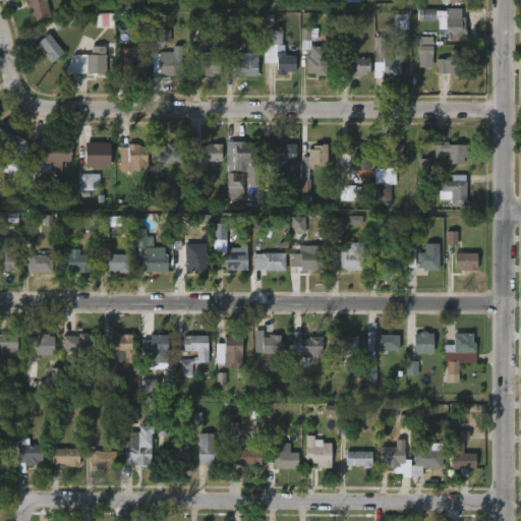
[(46,0),(50,15),(39,18),(39,21),(32,23),(29,8),(26,9),(24,0),(46,0)]
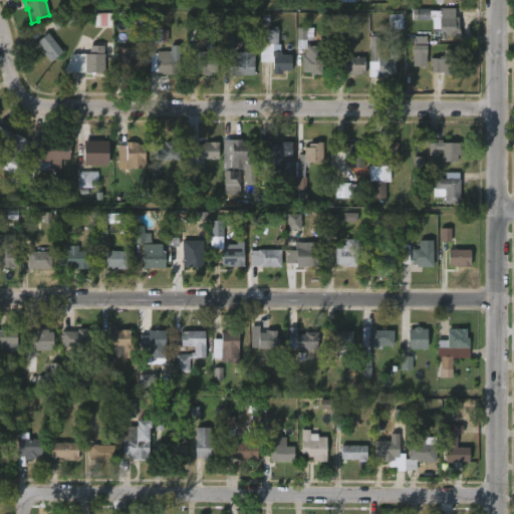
[(75,21),(71,12),(51,21),(55,30),(75,21)]
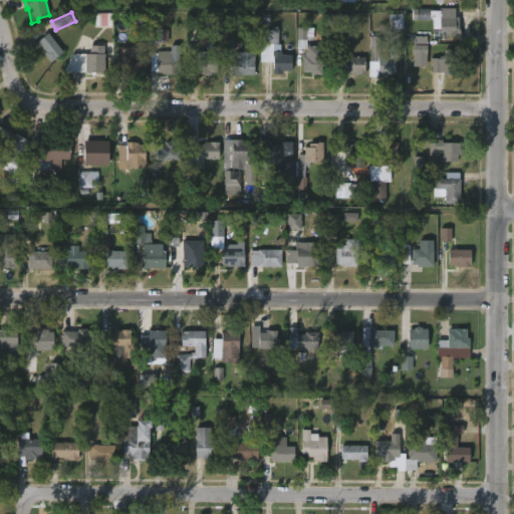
[(111,13),(94,14),(94,26),(111,26),(111,13)]
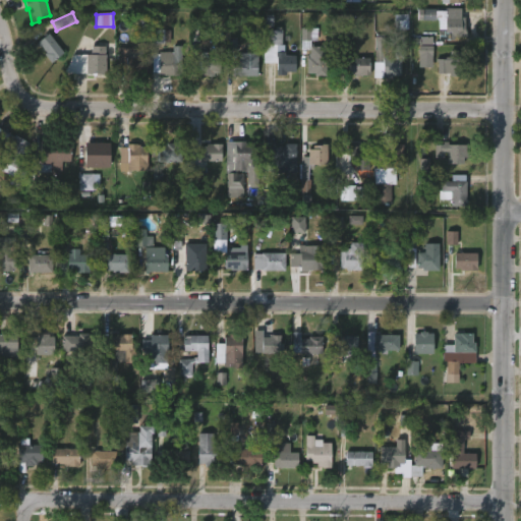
[(407,14),(395,14),(395,30),(407,30),(407,14)]
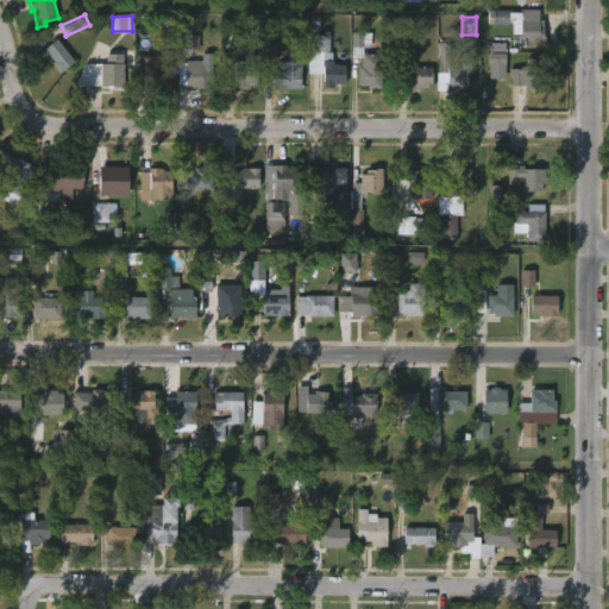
[(537,20),(537,26),(541,26),(541,32),(542,32),(542,44),(519,44),(519,20),(537,20)]
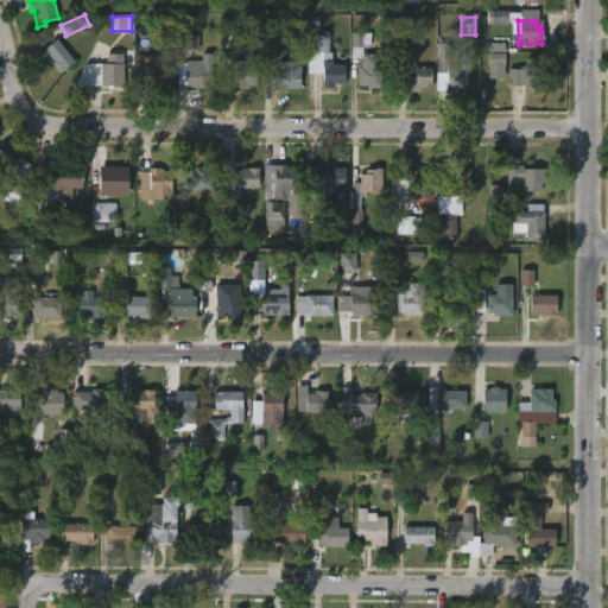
[(328,31),(329,51),(331,51),(333,64),(344,64),(344,83),(334,83),(334,88),(323,88),(323,68),(308,68),(310,35),(322,35),(322,31),(328,31)]
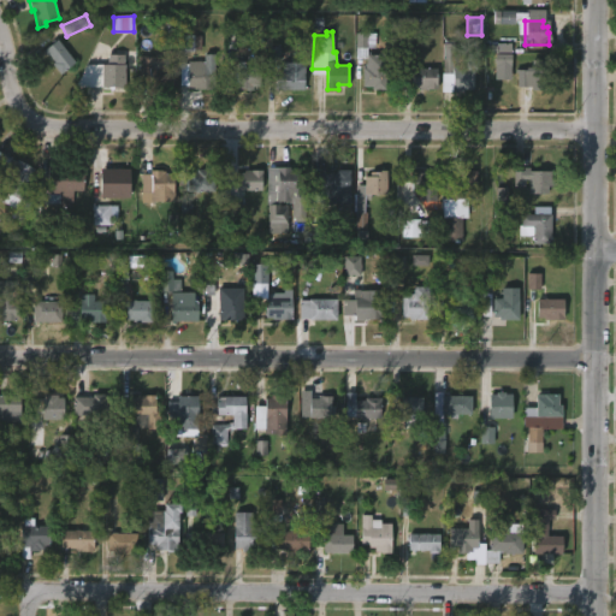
[(375,34),(375,48),(367,48),(366,54),(379,55),(379,53),(390,55),(390,82),(384,82),(384,89),(372,89),(369,86),(362,84),(362,69),(365,69),(366,59),(355,58),(356,33),(375,34)]
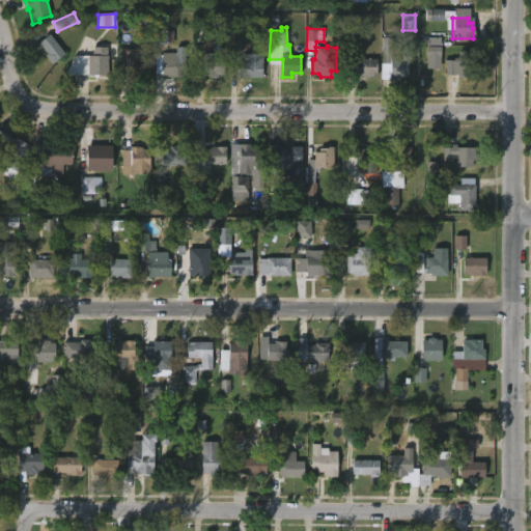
[(173,43),(172,32),(157,34),(158,45),(173,43)]
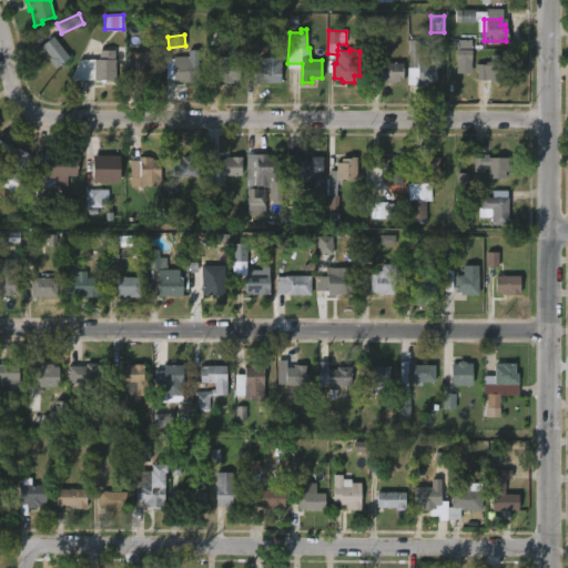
[(69,58),(54,68),(40,47),(53,37),(69,58)]
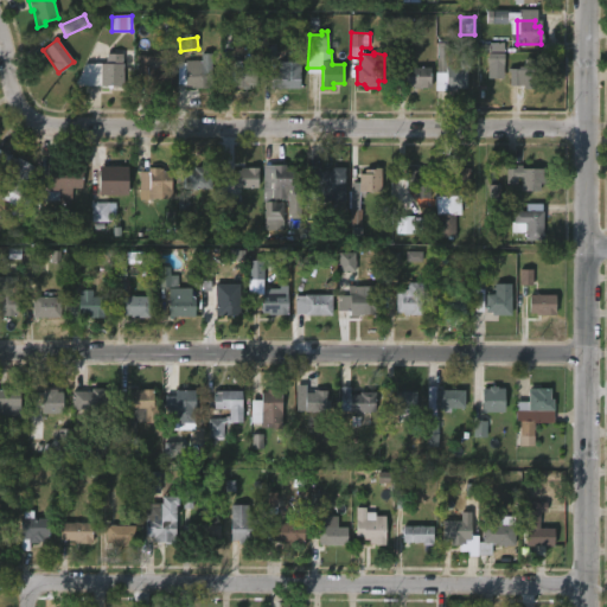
[(448,43),(448,49),(458,49),(458,57),(466,58),(466,91),(436,90),(438,43),(448,43)]
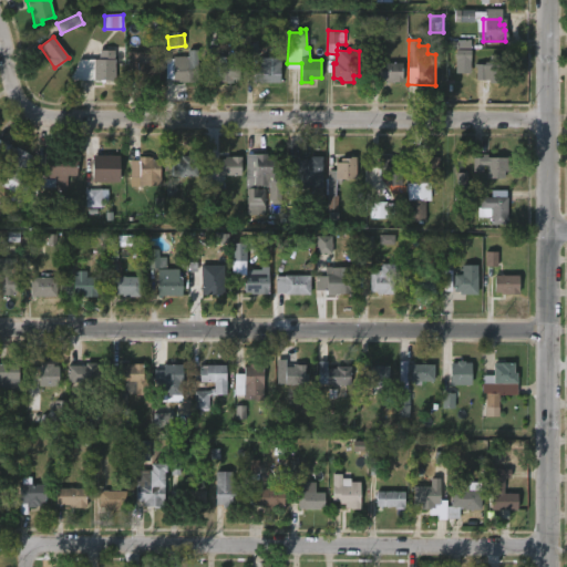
[(471,41),(449,41),(449,50),(455,50),(455,73),(470,73),(471,41)]
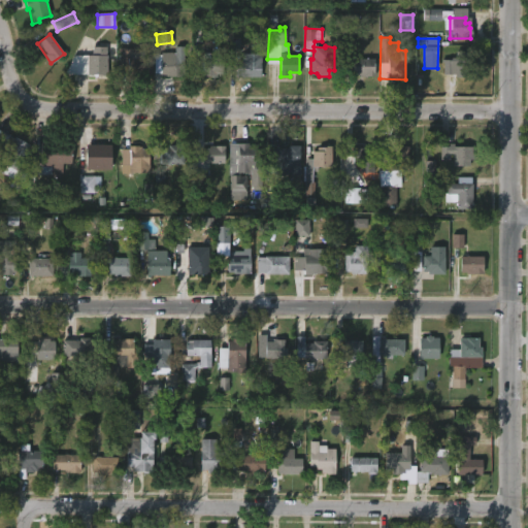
[(106,51),(106,76),(88,76),(88,70),(78,71),(78,55),(92,55),(92,46),(106,46),(106,51)]
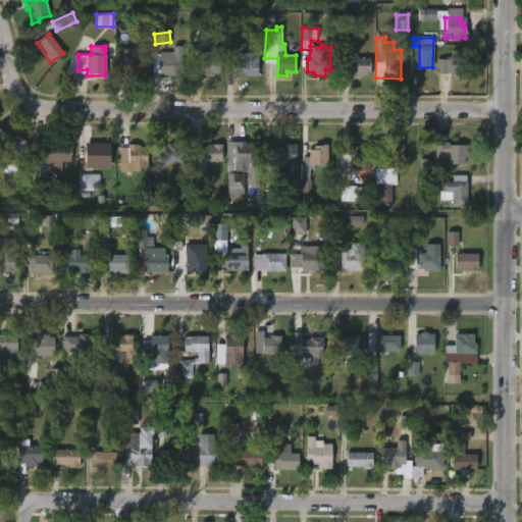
[(465,54),(465,64),(467,64),(467,75),(451,75),(451,72),(438,72),(438,59),(447,59),(447,57),(451,57),(451,51),(465,51),(465,54)]
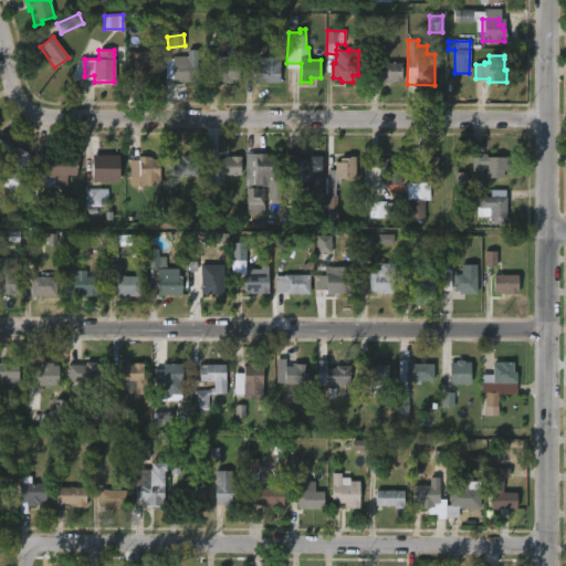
[(137,56),(137,61),(159,62),(159,80),(137,80),(137,74),(127,73),(127,56),(137,56)]
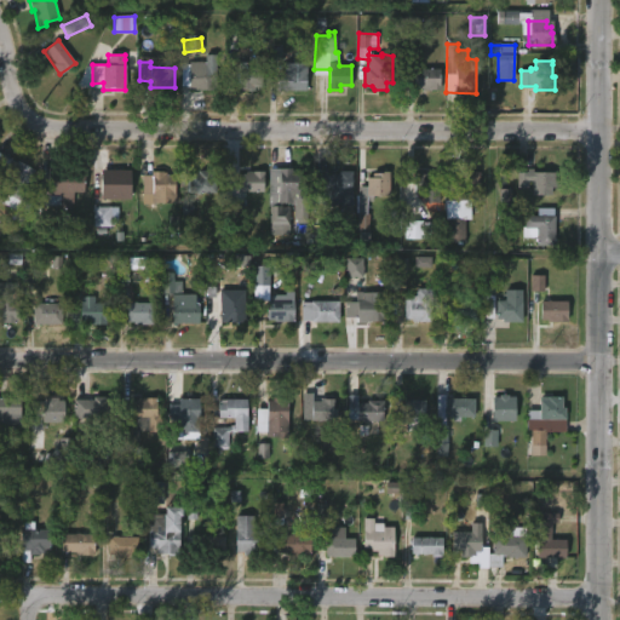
[(206,62),(206,69),(214,69),(214,85),(216,85),(216,89),(196,89),(196,87),(189,87),(189,86),(181,86),(181,64),(189,64),(189,62),(206,62)]
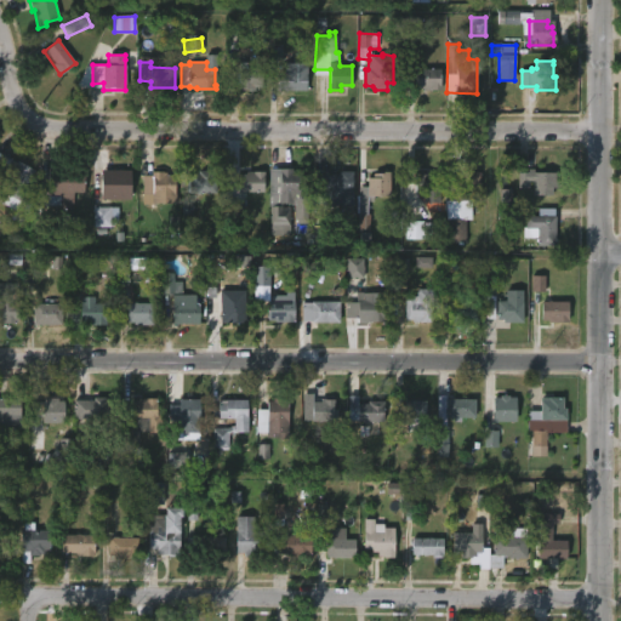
[(265,68),(265,89),(240,90),(241,62),(249,62),(249,68),(265,68)]
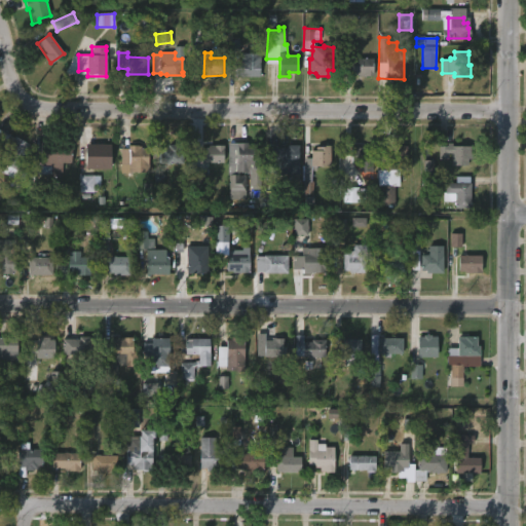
[(260,53),(260,77),(235,76),(236,62),(240,62),(240,53),(260,53)]
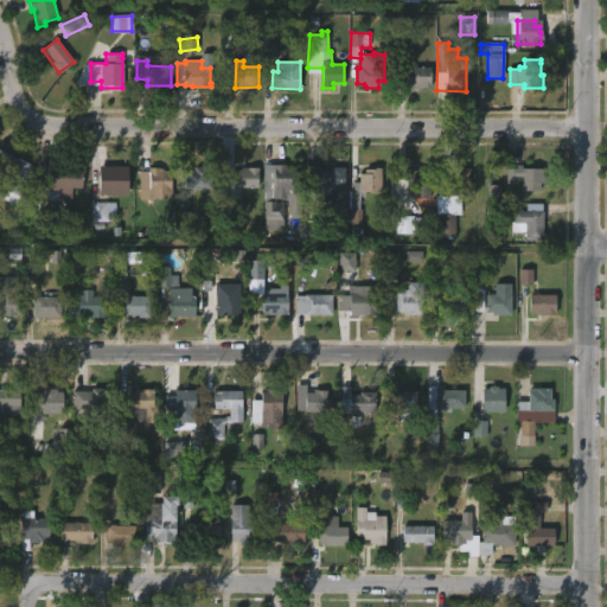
[(407,62),(407,68),(430,68),(430,88),(416,88),(416,87),(406,87),(406,84),(396,84),(396,62),(407,62)]
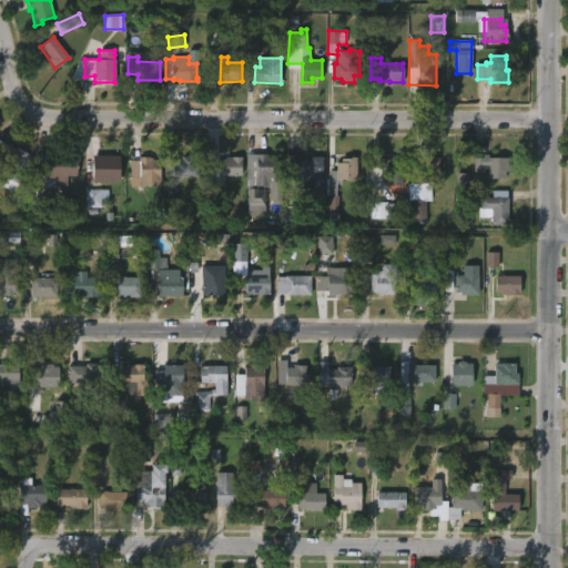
[(9,146),(14,149),(16,148),(30,155),(22,170),(27,172),(16,193),(0,184),(0,161),(1,159),(0,158),(0,144),(2,141),(10,145),(9,146)]
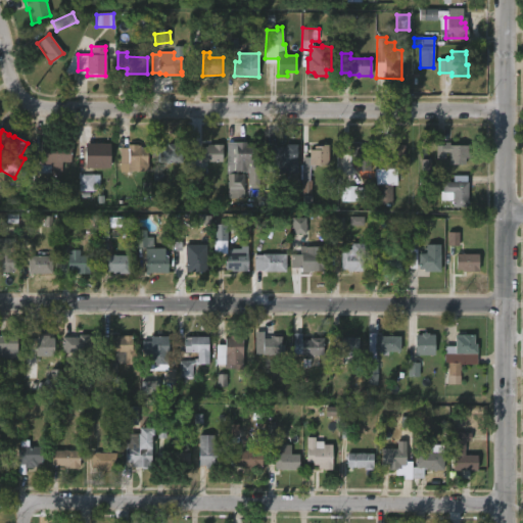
[(263,157),(263,172),(240,172),(239,175),(246,175),(245,197),(238,196),(238,190),(227,190),(228,141),(255,143),(255,153),(256,153),(256,157),(263,157)]
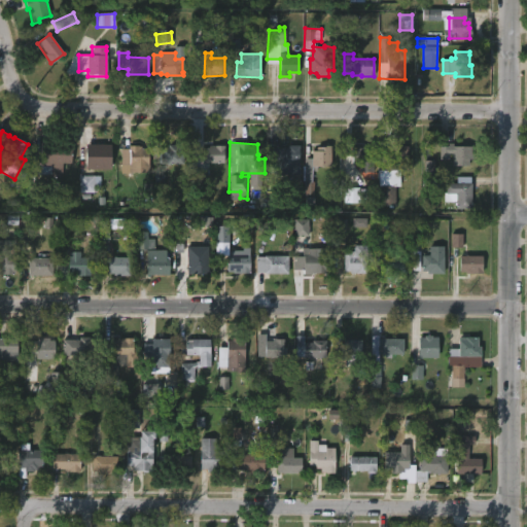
[(66,144),(66,147),(71,147),(71,164),(61,163),(61,177),(51,177),(51,167),(41,167),(41,143),(66,144)]
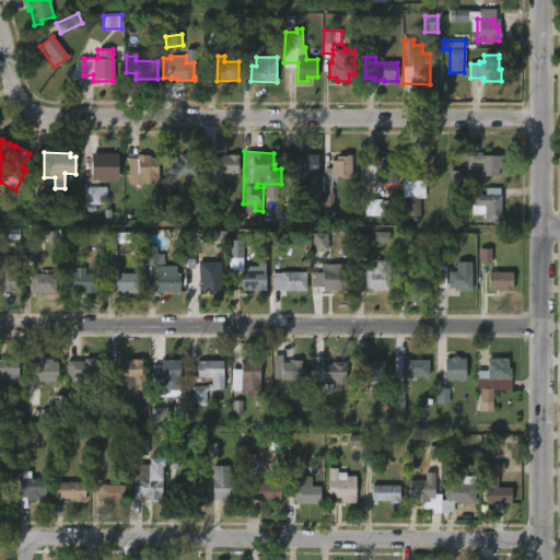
[(481,152),(481,155),(502,155),(502,171),(499,171),(499,176),(481,176),(481,164),(477,164),(477,170),(468,170),(468,156),(475,156),(476,152),(481,152)]
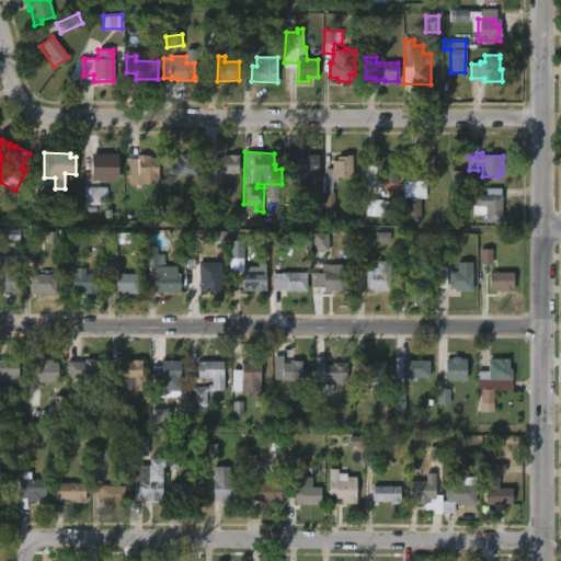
[(118,169),(118,180),(90,179),(92,153),(117,155),(117,169),(118,169)]
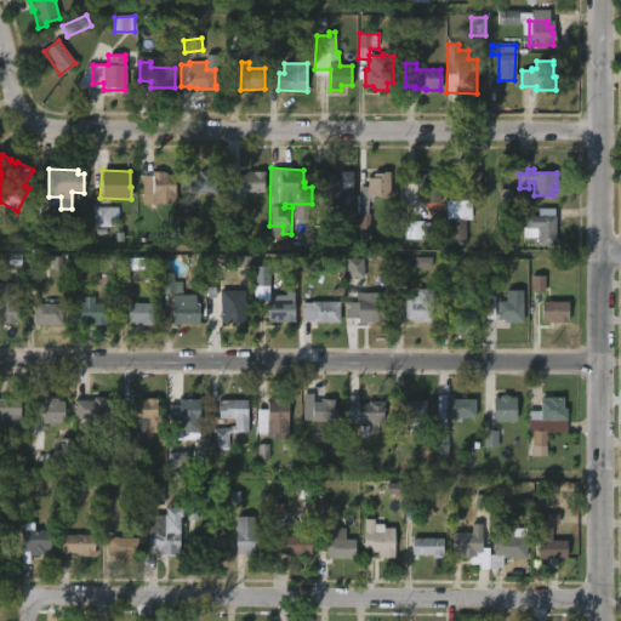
[(212,172),(211,182),(216,182),(216,194),(180,192),(181,175),(198,175),(199,171),(212,172)]
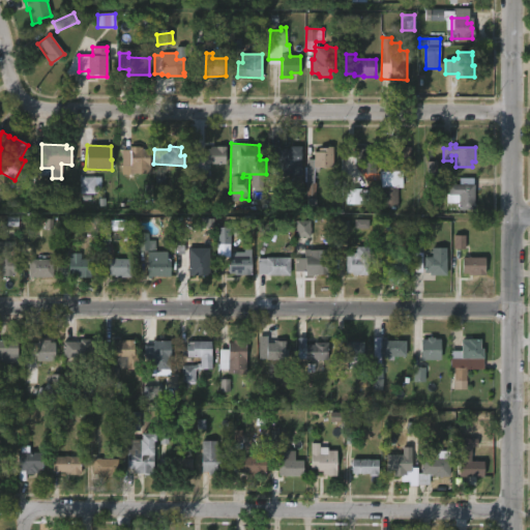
[(227,164),(206,164),(206,148),(212,148),(212,146),(227,146),(227,164)]
